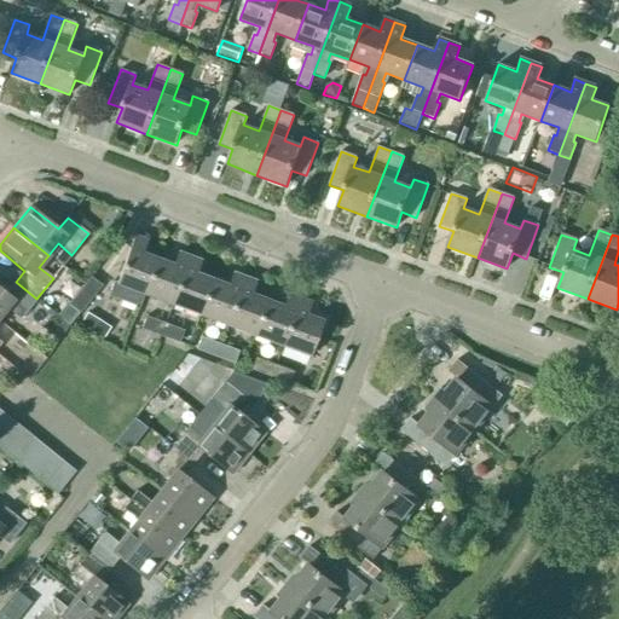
[(144,295),(157,260),(142,254),(146,241),(134,237),(129,249),(116,284),(117,284),(113,295),(125,300),(129,289),(144,295)]
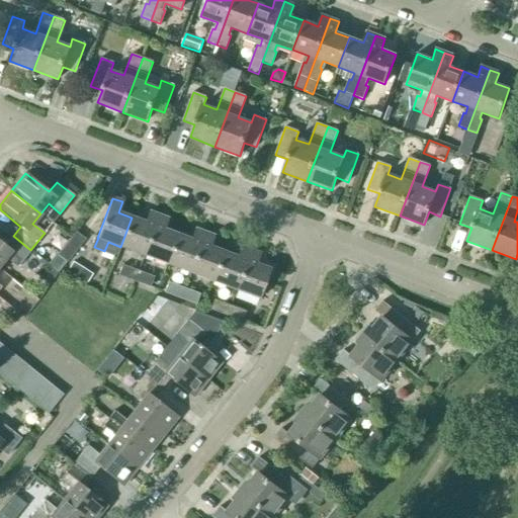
[(144,255),(158,216),(149,211),(145,223),(132,218),(120,247),(144,255)]
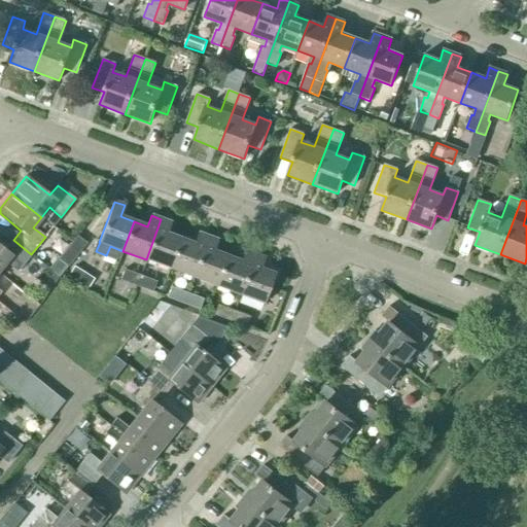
[(169,269),(180,239),(167,234),(171,222),(161,219),(146,259),(169,269)]
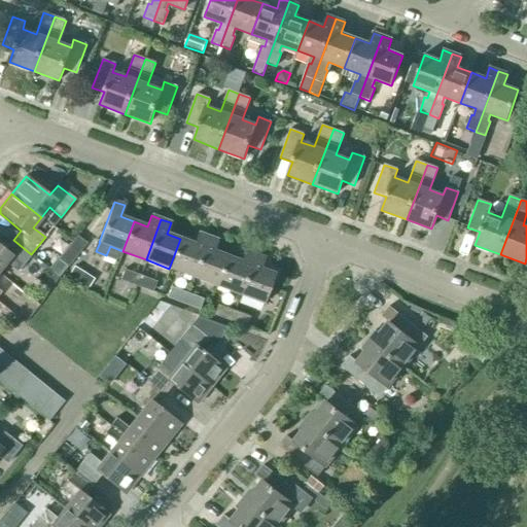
[(192,277),(208,237),(199,233),(195,244),(180,239),(169,269),(192,277)]
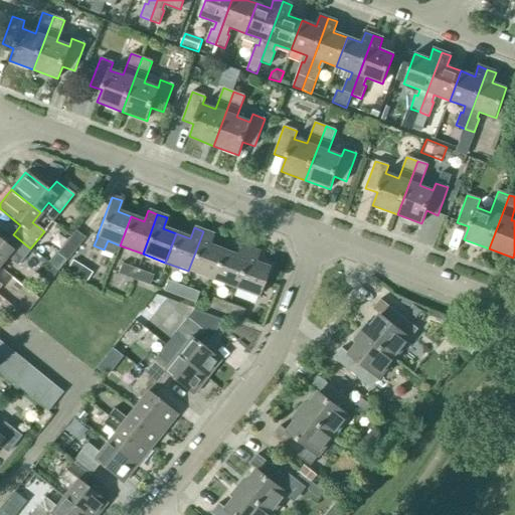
[(66,262),(86,238),(75,230),(56,253),(66,262)]
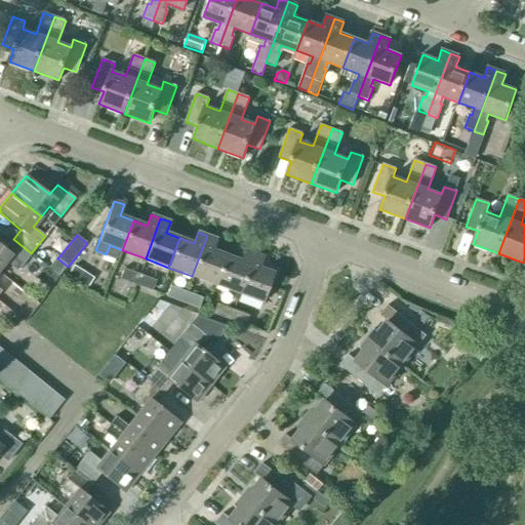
[(215,285),(227,255),(212,250),(216,239),(207,236),(192,276),(215,285)]
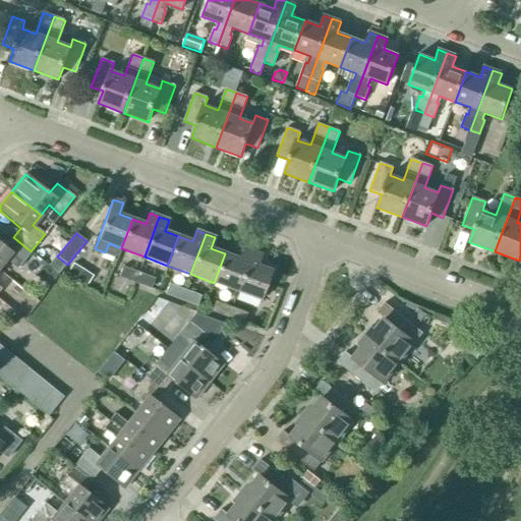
[(31,251),(13,237),(5,247),(0,242),(0,266),(5,259),(16,269),(31,251)]
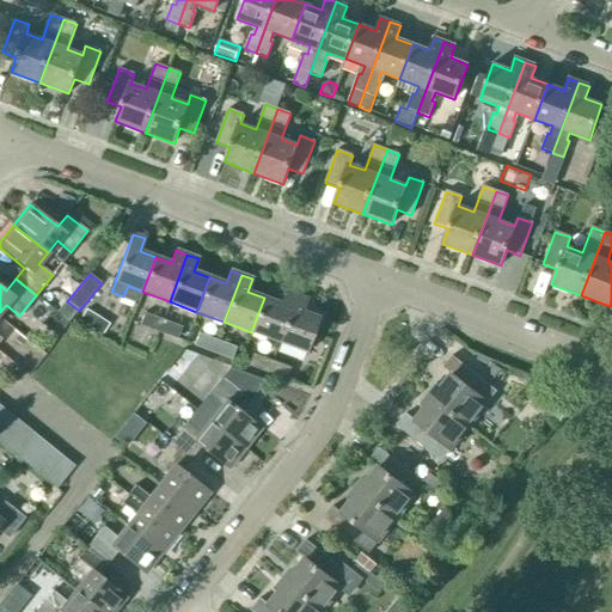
[(279,342),(295,295),(285,291),(280,304),(264,298),(251,332),(279,342)]
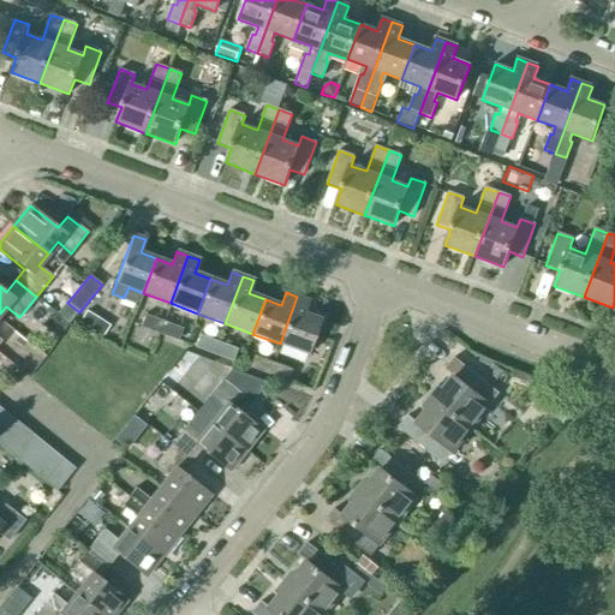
[(297,297),(280,344),(308,354),(321,320),(304,314),(309,300),(297,297)]
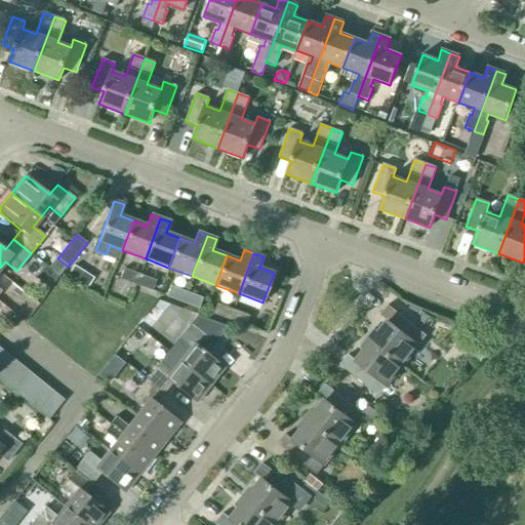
[(78,282),(84,272),(73,265),(67,275),(78,282)]
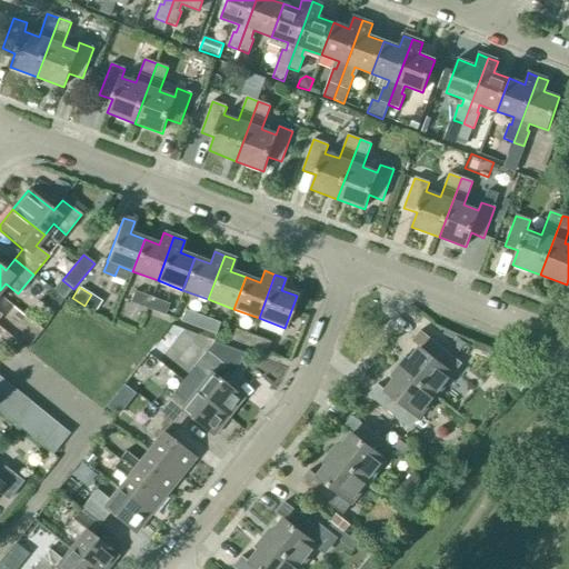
[(147,309),(151,297),(135,290),(130,302),(147,309)]
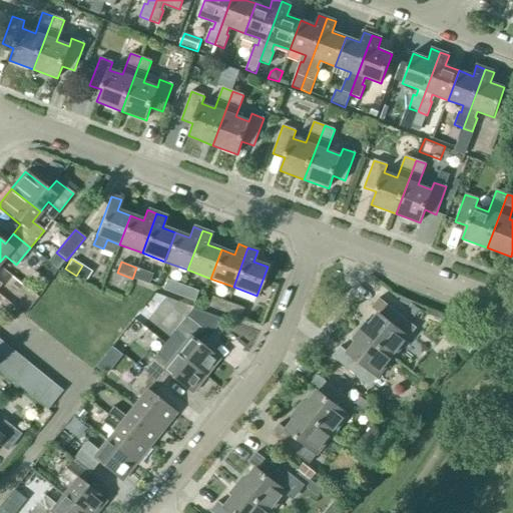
[(136,268),(132,279),(148,285),(152,274),(136,268)]
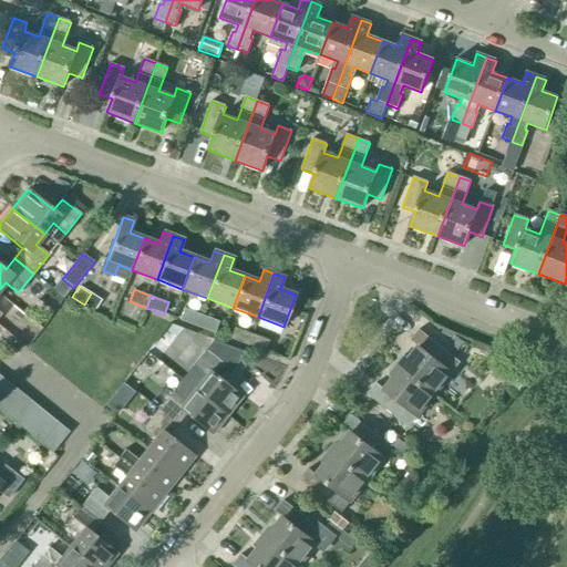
[(197,328),(202,315),(184,309),(179,321),(197,328)]
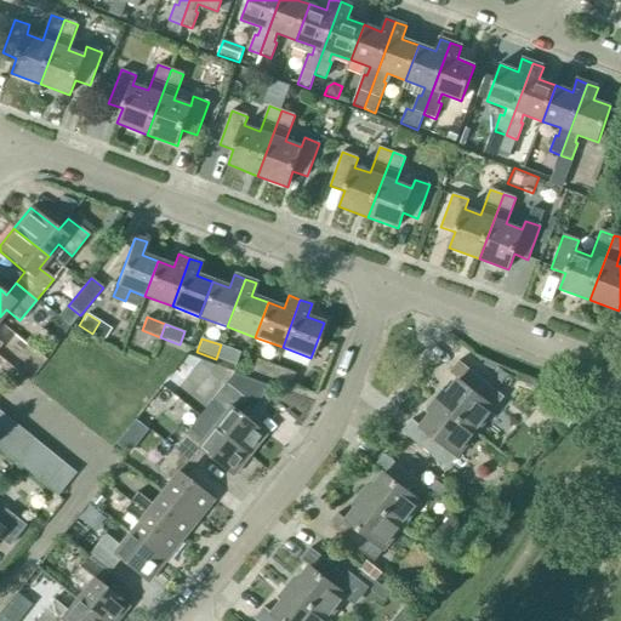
[(221,345),(216,359),(235,366),(240,353),(221,345)]
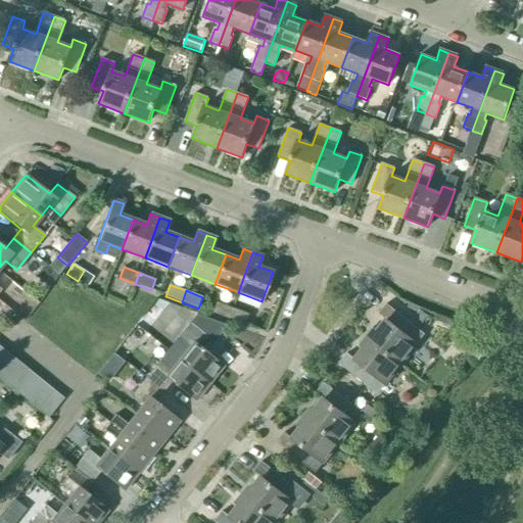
[(228,319),(232,308),(217,302),(212,313),(228,319)]
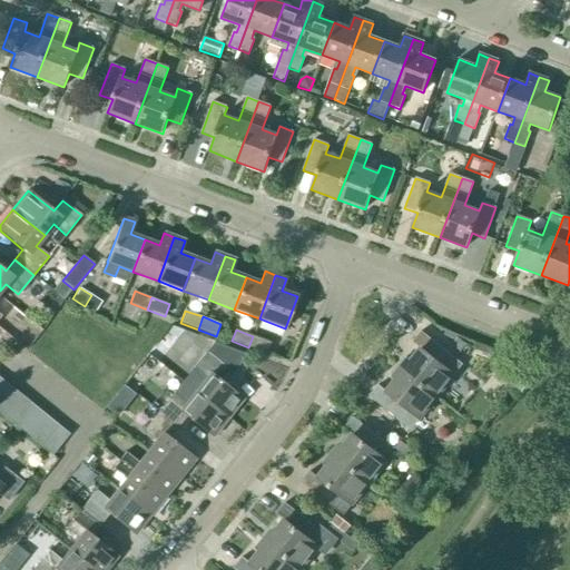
[(400,369),(438,397),(454,375),(453,374),(461,363),(421,332),(412,343),(421,350),(411,362),(408,360),(400,369)]
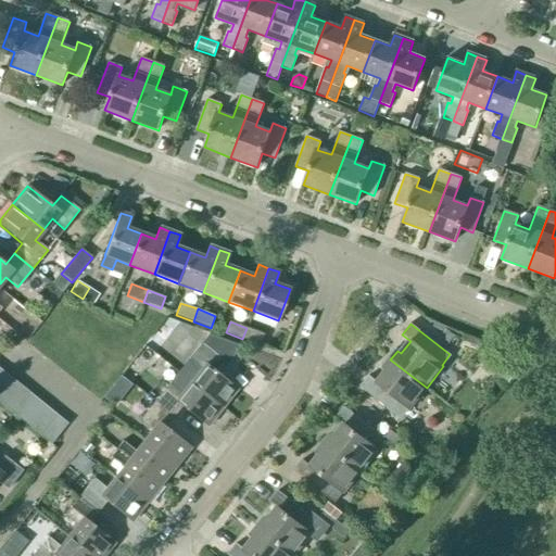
[(247,328),(242,339),(260,345),(264,335),(247,328)]
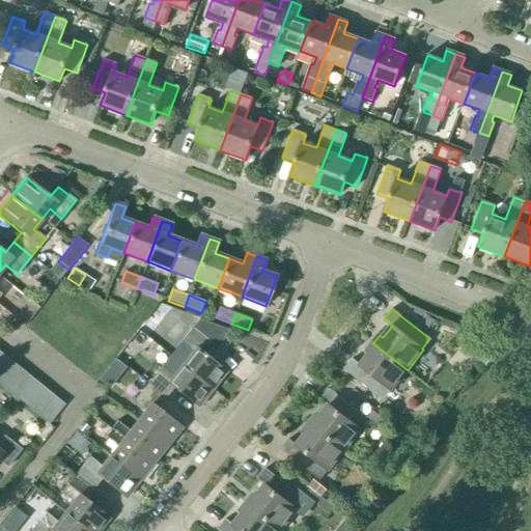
[(182,341),(170,356),(212,390),(226,371),(202,353),(211,342),(192,328),(192,329),(185,324),(175,336),(182,341)]
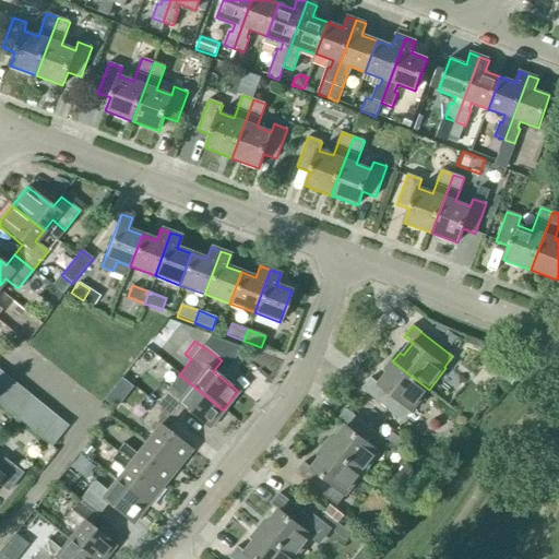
[(412,411),(429,390),(392,361),(385,370),(389,372),(379,385),(370,378),(363,389),(402,420),(409,409),(412,411)]
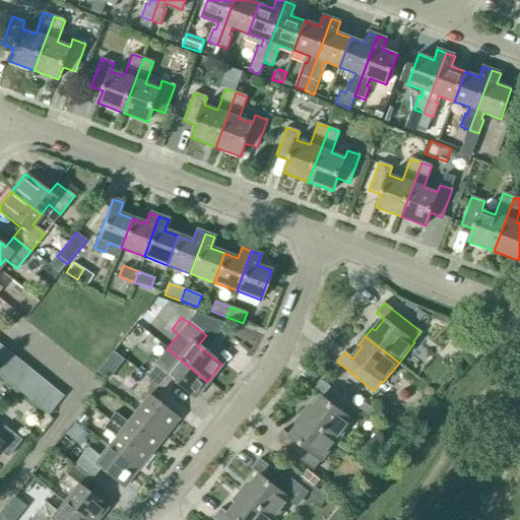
[(0,370),(12,355),(2,347),(0,348),(0,370)]
